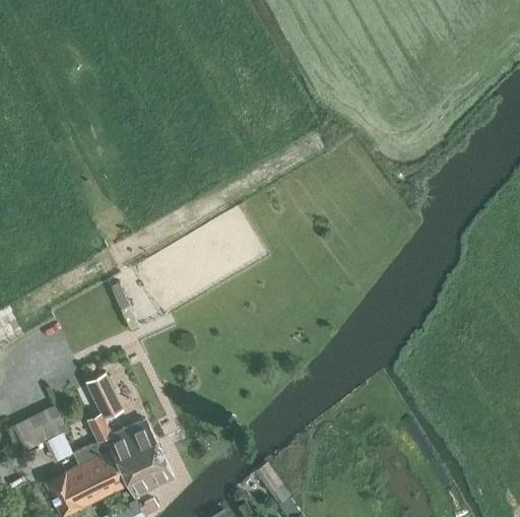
[(104,421),(123,411),(106,374),(86,383),(104,421)]
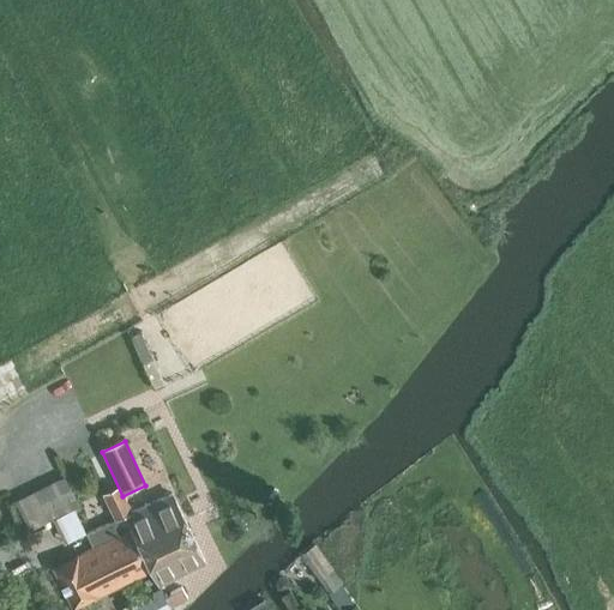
[(16,503),(29,532),(78,508),(64,479),(16,503)]
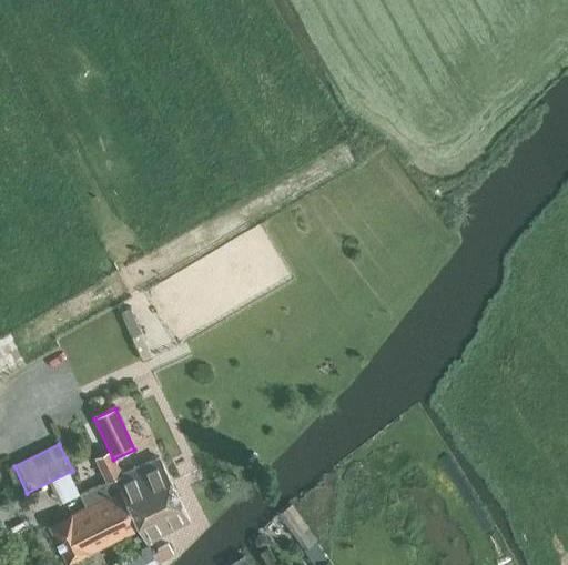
[(160,460),(115,480),(122,492),(121,493),(140,531),(146,544),(190,523),(160,460)]
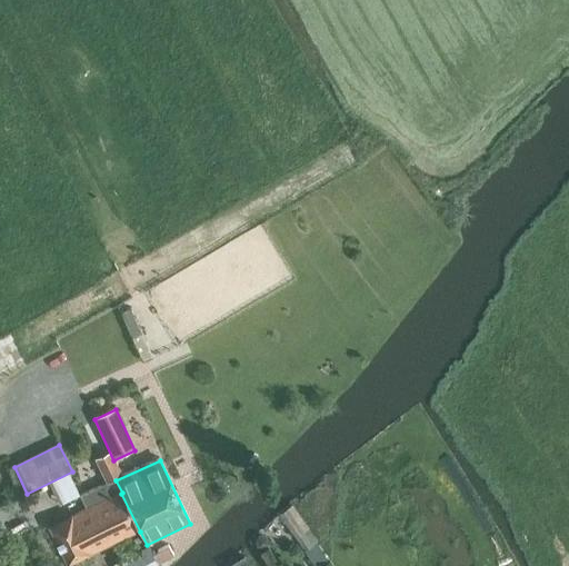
[(116,480),(80,497),(87,510),(49,528),(67,565),(70,565),(140,532),(121,494),(122,493),(116,480)]
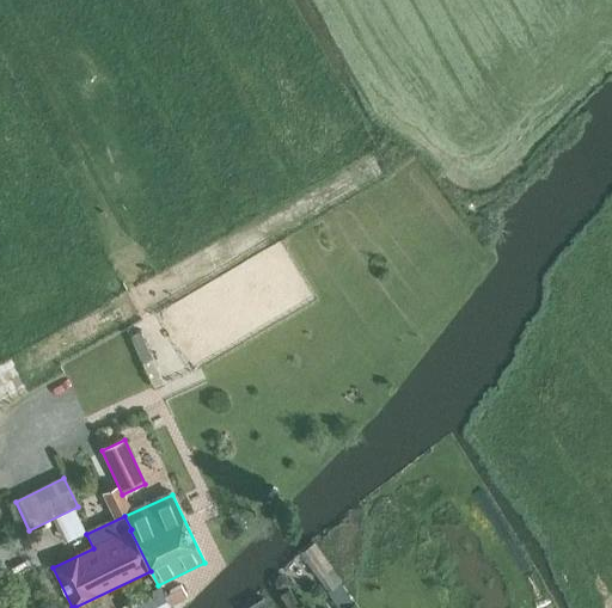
[(300,556),(336,607),(356,607),(355,605),(313,545),(300,556)]
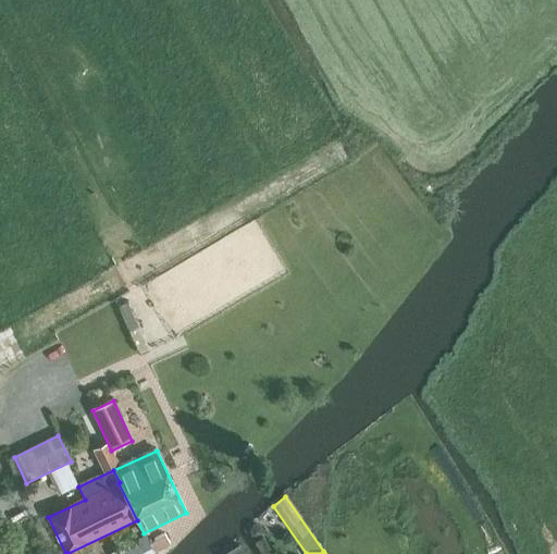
[(149,544),(153,553),(157,553),(170,545),(165,536),(149,544)]
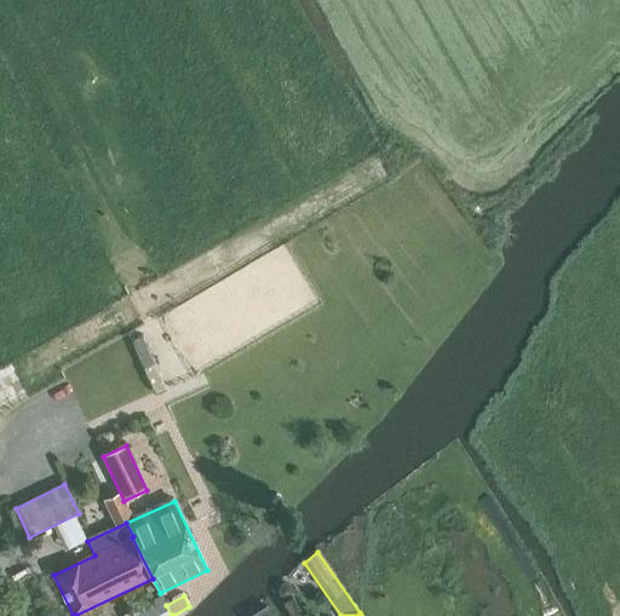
[(131,611),(133,615),(161,615),(154,600),(131,611)]
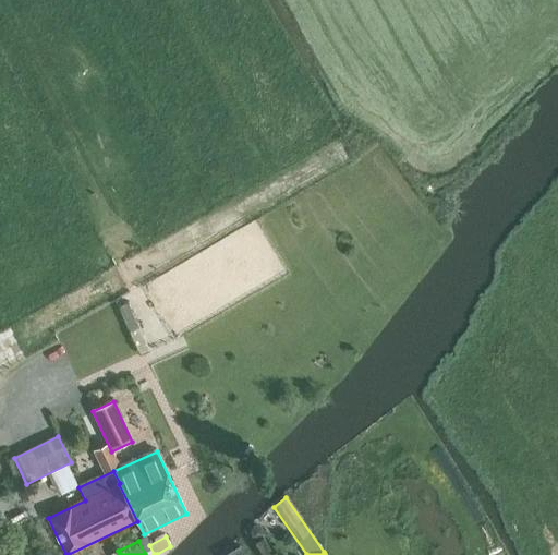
All buildings are outlined.
